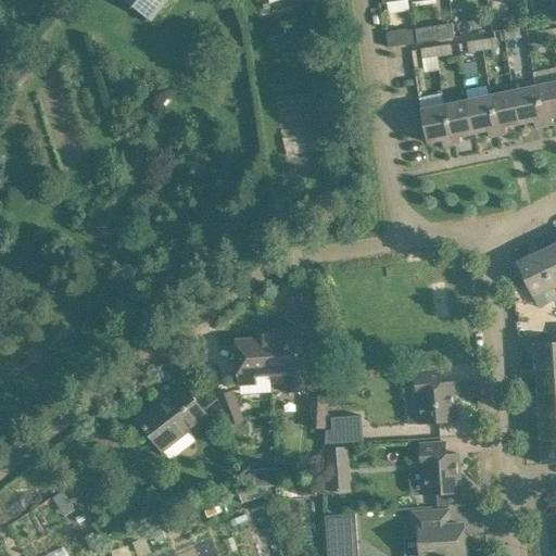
[(127,0),(151,20),(167,0),(127,0)]
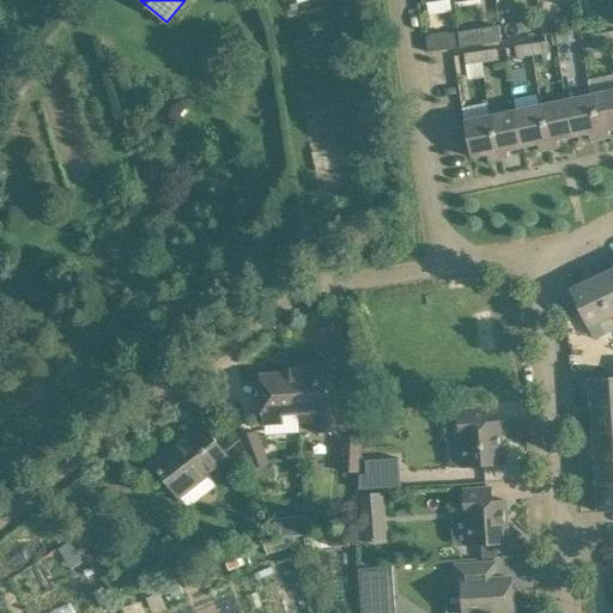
[(498,25),(457,32),(460,47),(501,41),(499,35),(498,25)]
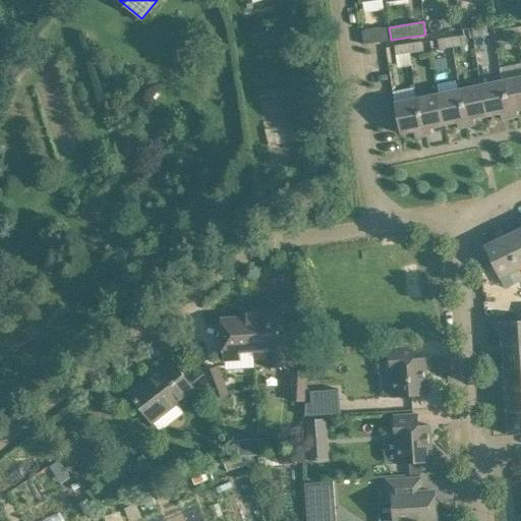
[(472,29),(475,48),(482,47),(480,36),(487,35),(486,25),(472,29)]
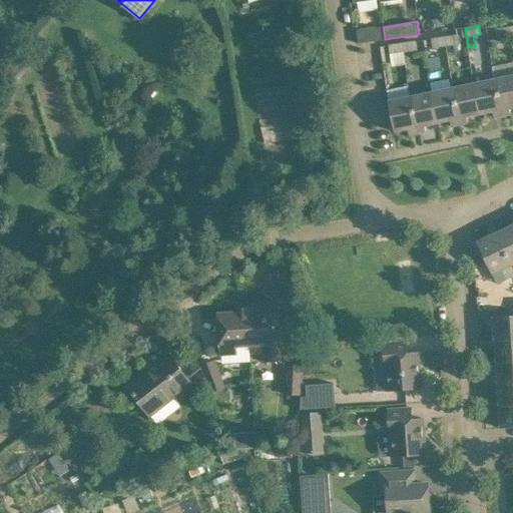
[(383,27),(357,31),(358,43),(385,39),(383,27)]
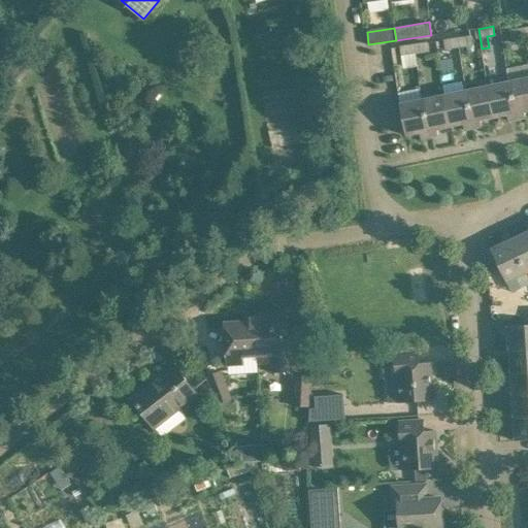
[(510,39),(525,37),(524,28),(509,30),(510,39)]
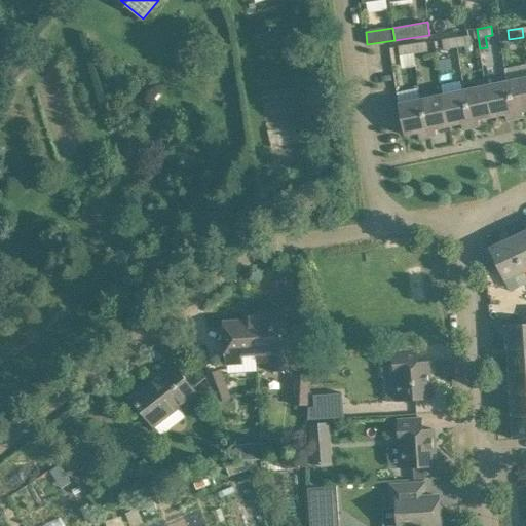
[(456,38),(457,46),(472,44),(470,36),(456,38)]
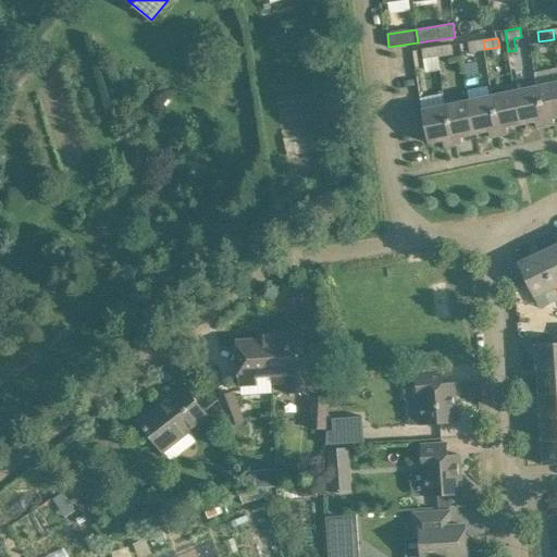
[(469,51),(484,49),(483,40),(468,42),(469,51)]
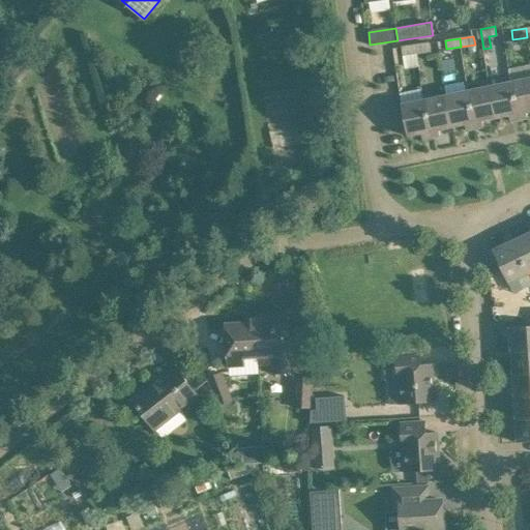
[(415,45),(416,54),(431,52),(430,42),(415,45)]
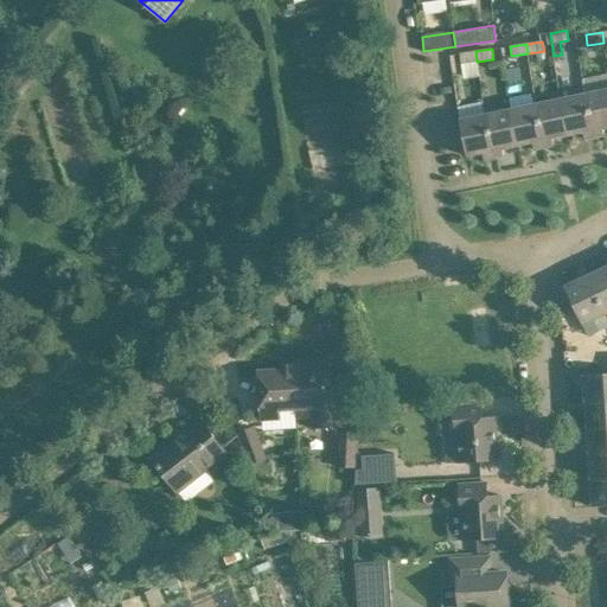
[(461,64),(477,62),(475,51),(459,53),(461,64)]
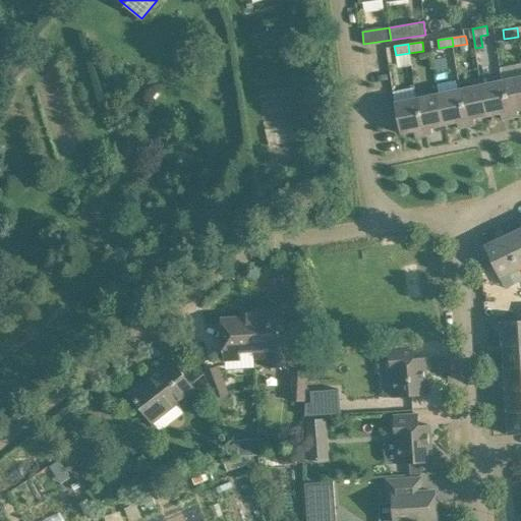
[(520,77),(503,81),(510,117),(518,115),(517,110),(520,108),(520,77)]
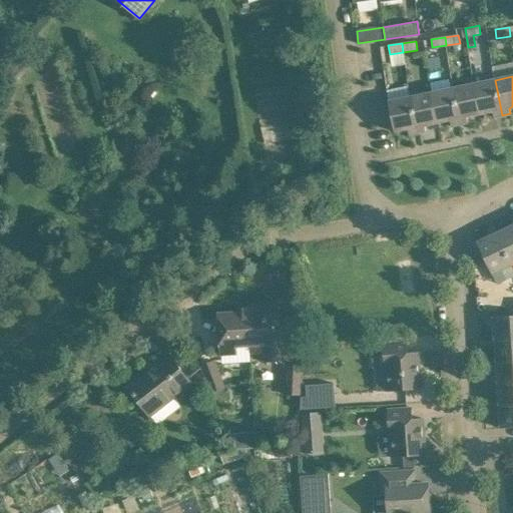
[(474,84),(480,114),(493,111),(494,117),(502,115),(495,80),(474,84)]
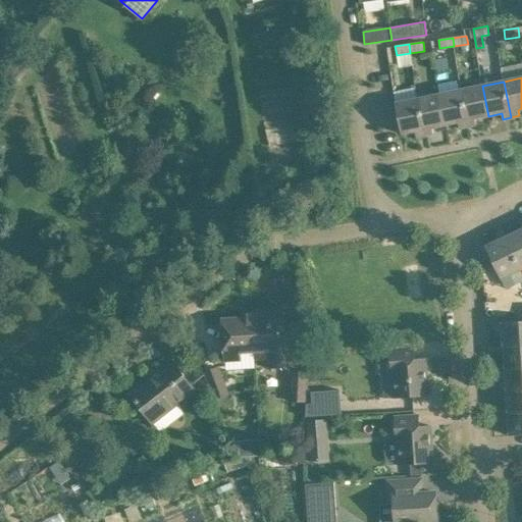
[(461,91),(468,126),(476,124),(475,118),(488,116),(482,86),(461,91)]
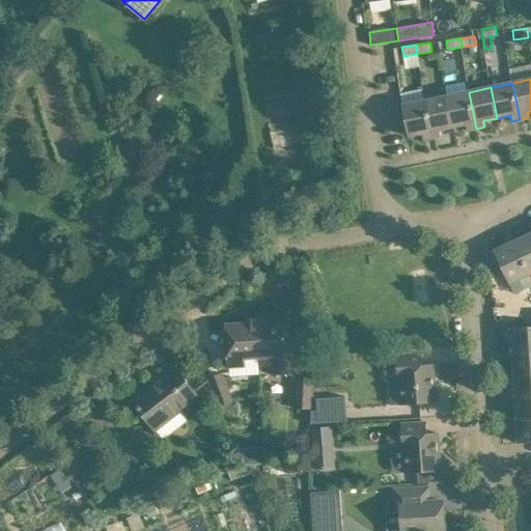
[(446,96),(453,127),(466,124),(468,131),(476,129),(469,92),(446,96)]
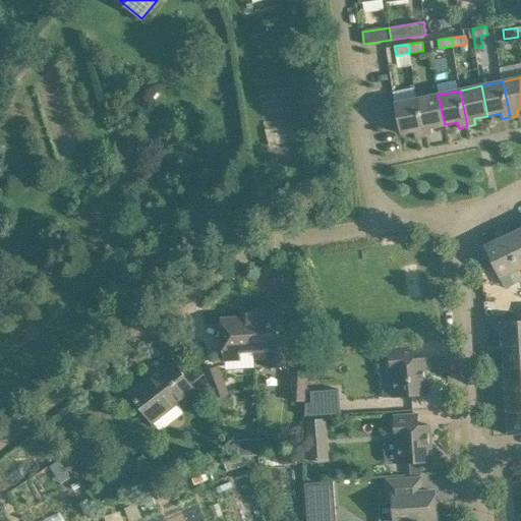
[(416,99),(424,135),(432,133),(431,127),(445,124),(438,95),(416,99)]
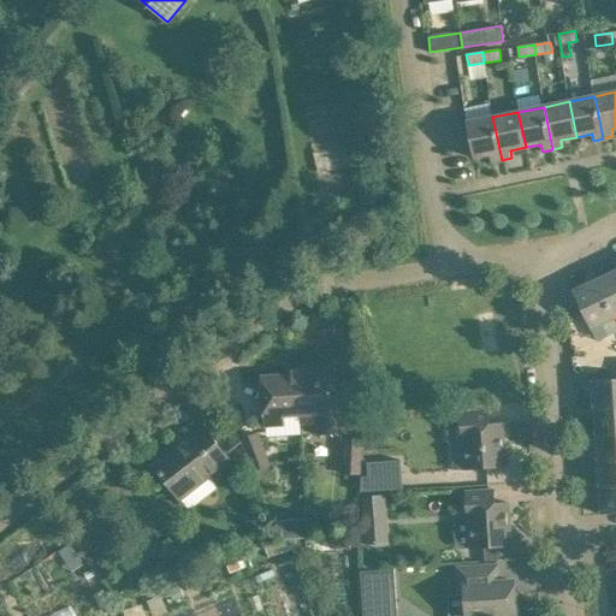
[(491,161),(502,160),(492,117),(466,123),(474,158),(490,154),(491,161)]
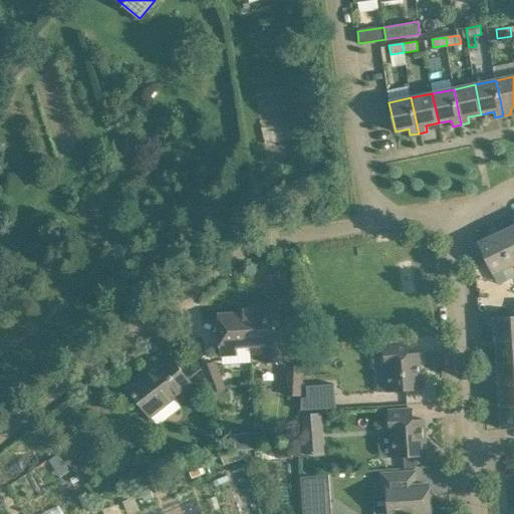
[(513,226),(499,234),(513,264),(513,263),(513,226)]
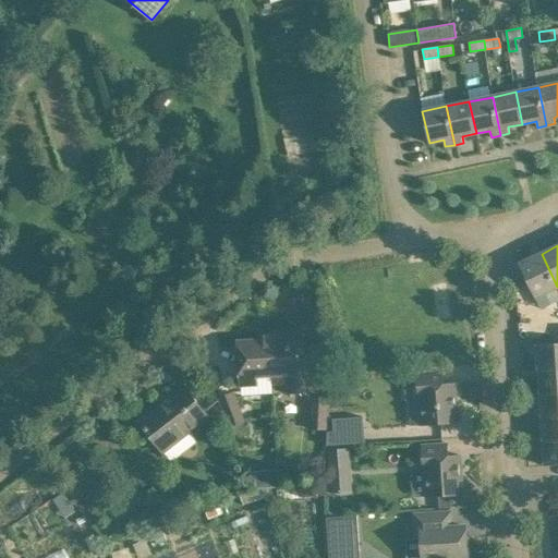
[(557,291),(556,288),(557,287),(542,254),(519,265),(541,310),(557,301),(557,291)]
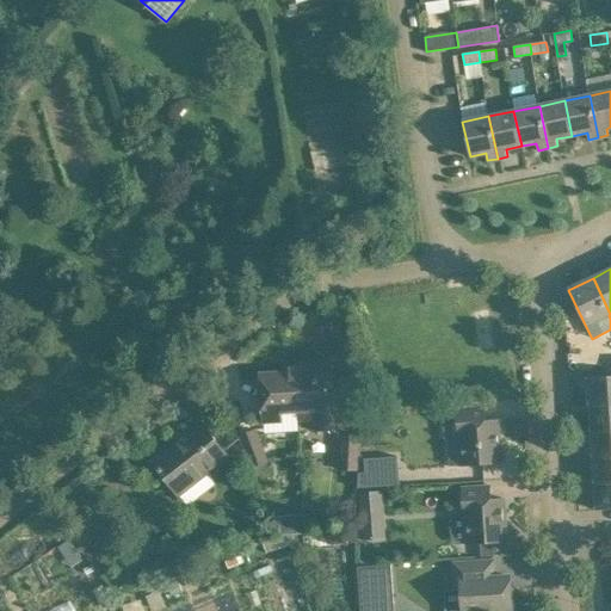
[(295,371),(297,412),(315,411),(316,431),(334,430),(329,362),(294,364),(295,371)]
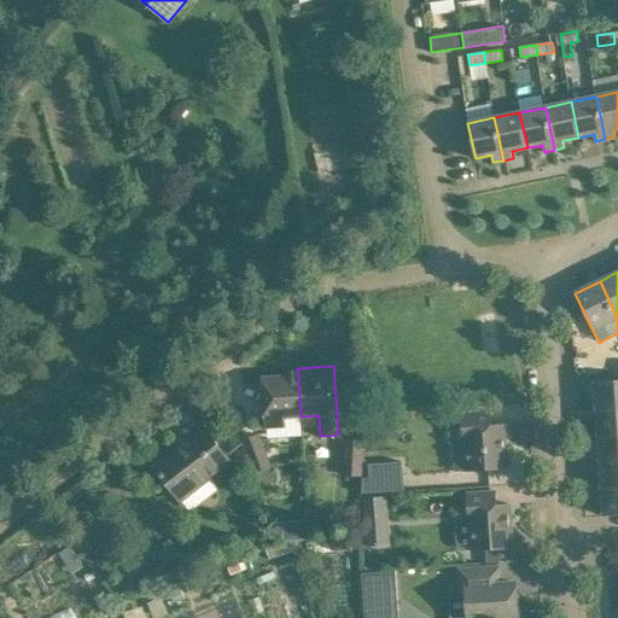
[(285,418),(301,417),(298,375),(262,378),(264,402),(266,427),(285,426),(285,418)]
